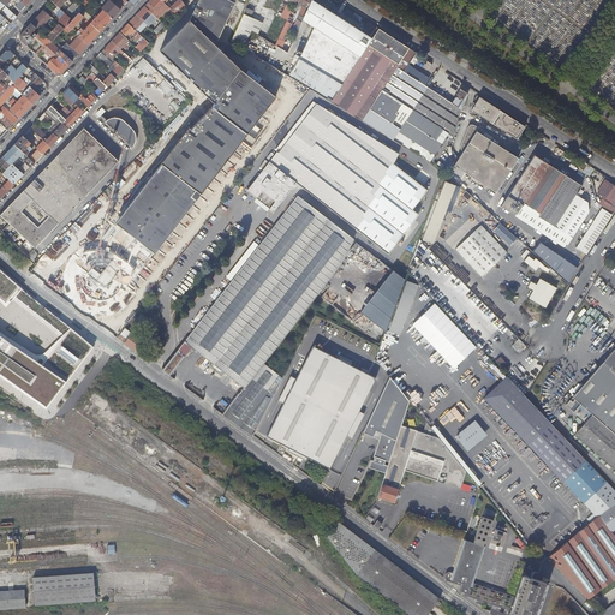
[(18,0),(0,0),(0,1),(3,4),(6,7),(11,0),(13,0),(17,3),(15,6),(22,12),(27,7),(18,0)]
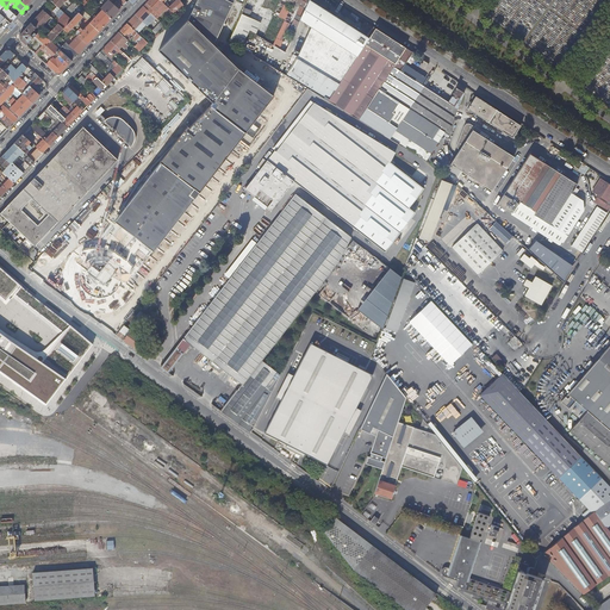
[(112,19),(120,11),(114,5),(111,2),(110,0),(101,8),(103,11),(112,19)]
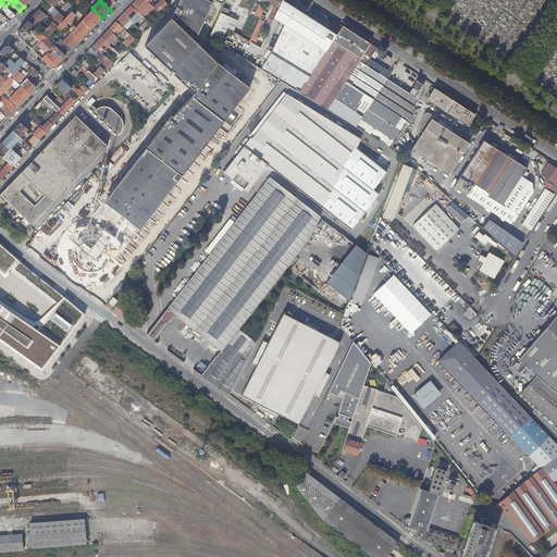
[(151,10),(158,16),(160,13),(153,8),(151,5),(148,2),(145,0),(137,0),(132,7),(143,16),(144,17),(151,10)]
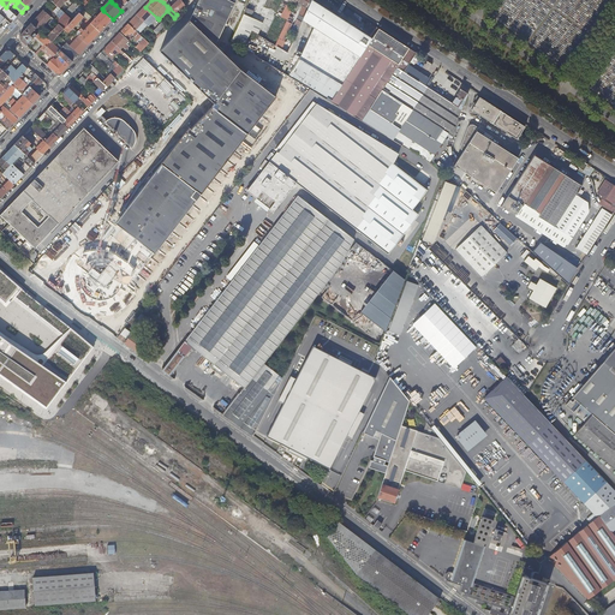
[(236,4),(227,0),(198,0),(190,21),(160,52),(201,91),(231,60),(215,46),(236,4)]
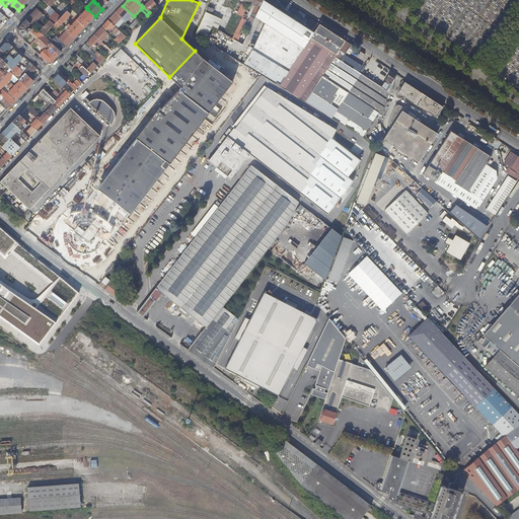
[(149,12),(156,5),(153,0),(150,0),(145,6),(143,7),(149,12)]
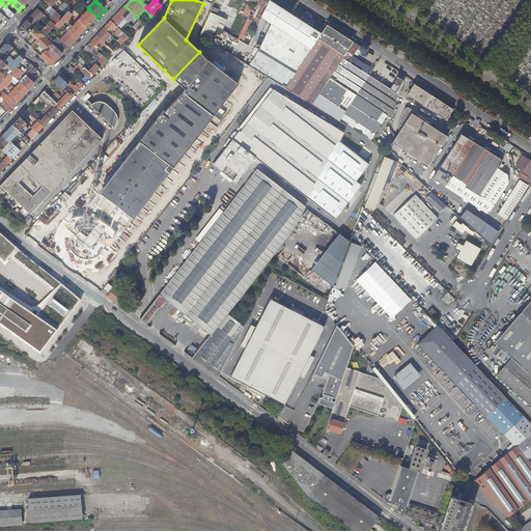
[(261,18),(269,0),(256,0),(255,3),(254,6),(256,7),(257,7),(259,4),(262,6),(260,10),(259,10),(254,22),(258,24),(261,18)]
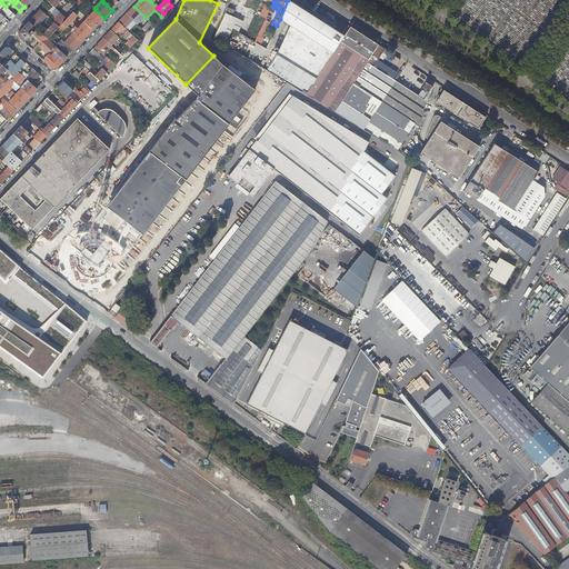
[(288,0),(280,19),(291,27),(333,53),(345,36),(327,25),(320,20),(290,0),(288,0)]
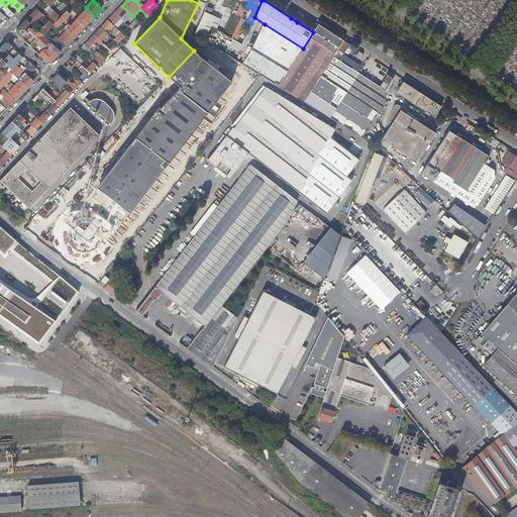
[(56,10),(63,16),(67,11),(69,9),(70,8),(64,2),(56,10)]
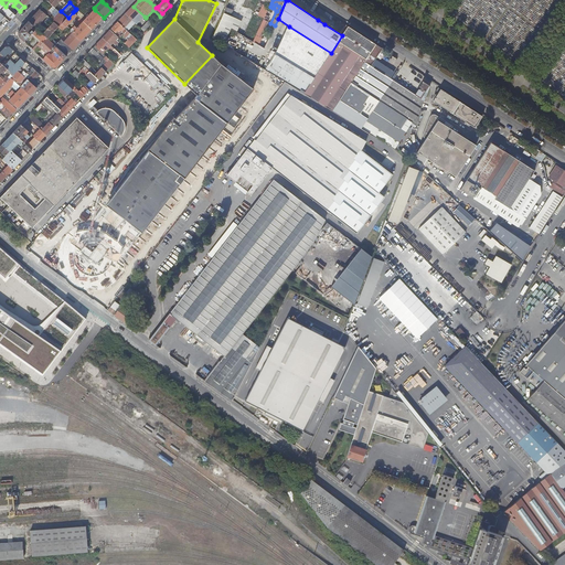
[(3,10),(13,19),(16,16),(6,7),(3,10)]
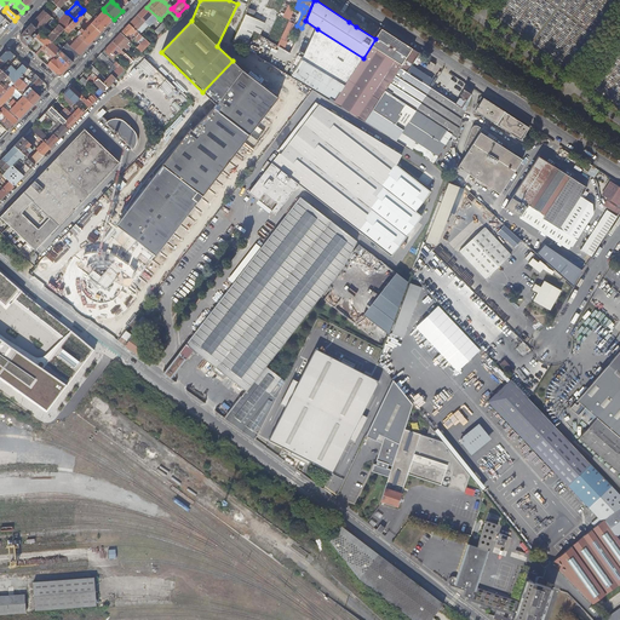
[(58,7),(53,12),(58,17),(58,18),(61,19),(65,15),(65,13),(61,9),(58,7)]
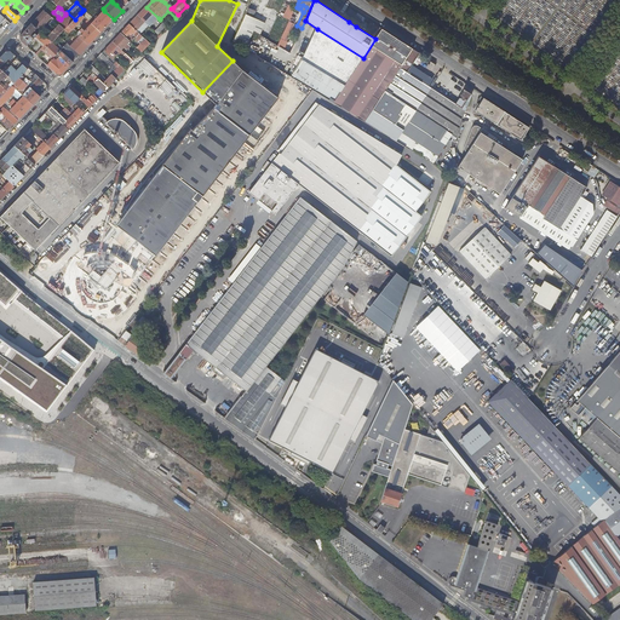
[(138,16),(150,28),(159,18),(147,7),(138,16)]
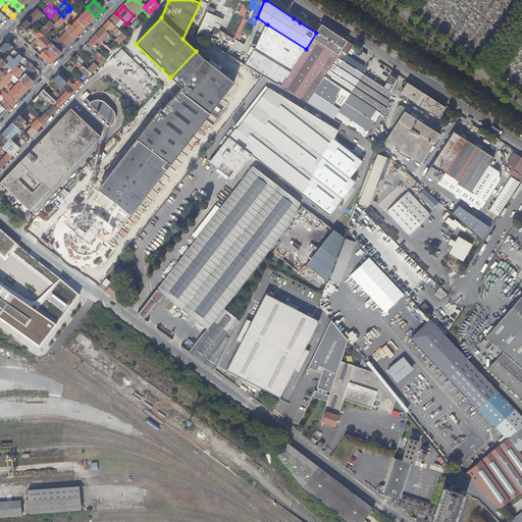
[(309,16),(294,6),(292,11),(297,14),(303,17),(306,20),(309,16)]
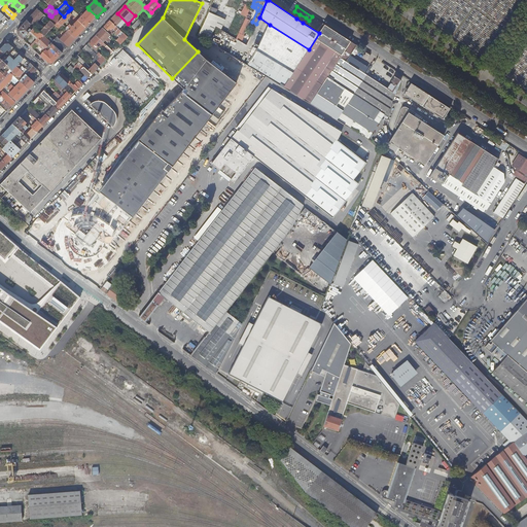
[(38,9),(44,14),(50,21),(56,25),(58,23),(62,18),(56,12),(51,16),(49,15),(49,14),(45,10),(41,7),(38,9)]
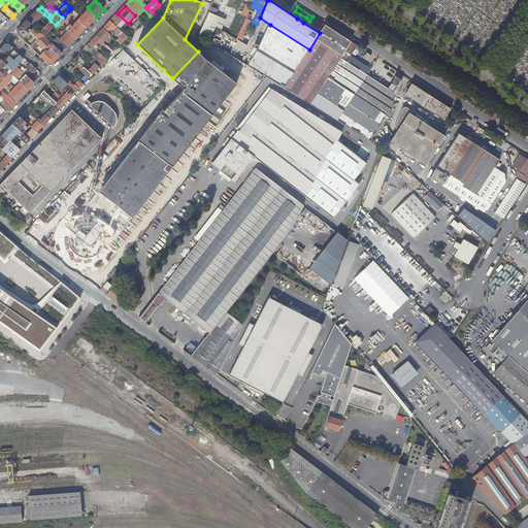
[(218,9),(211,7),(209,12),(216,15),(218,9)]
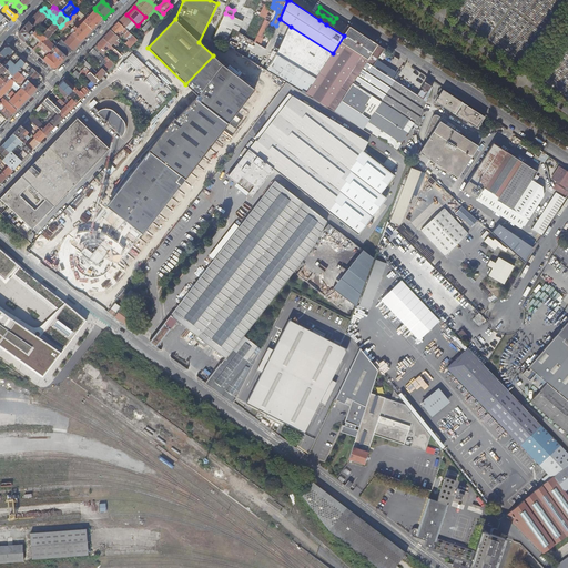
[(29,21),(34,26),(37,28),(48,16),(41,10),(40,9),(29,21)]
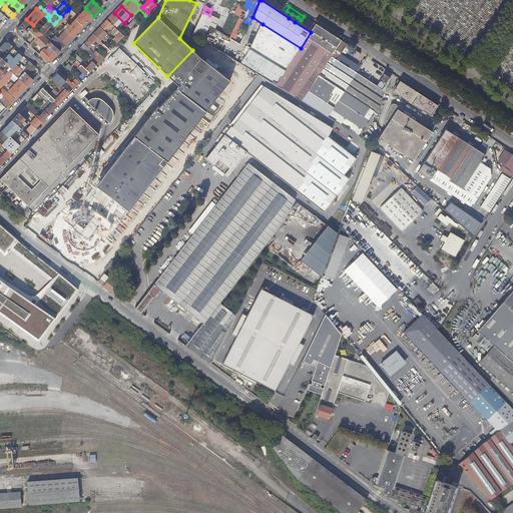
[(76,16),(68,9),(66,11),(84,27),(94,16),(86,9),(81,14),(80,13),(79,14),(80,15),(77,18),(75,16),(76,16)]
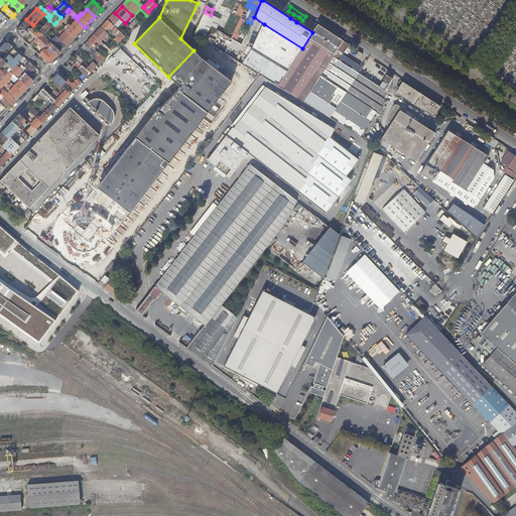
[(56,22),(60,25),(63,28),(65,26),(61,24),(70,15),(76,21),(71,26),(69,24),(63,29),(67,31),(74,38),(85,27),(67,11),(62,16),(60,17),(56,22)]
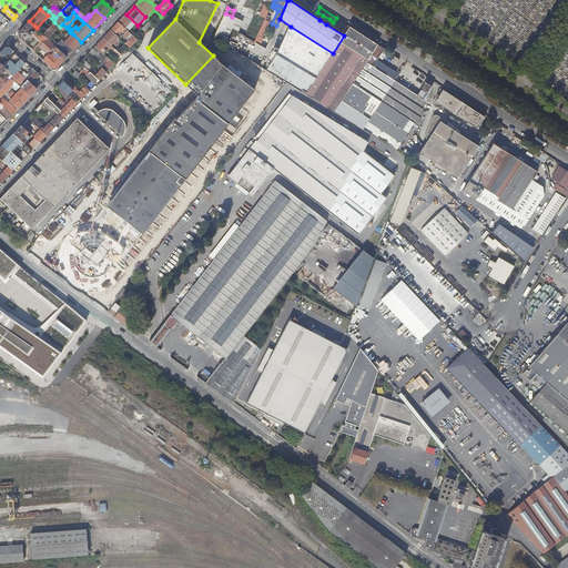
[(214,39),(224,46),(232,29),(239,32),(243,21),(232,17),(225,13),(214,39)]
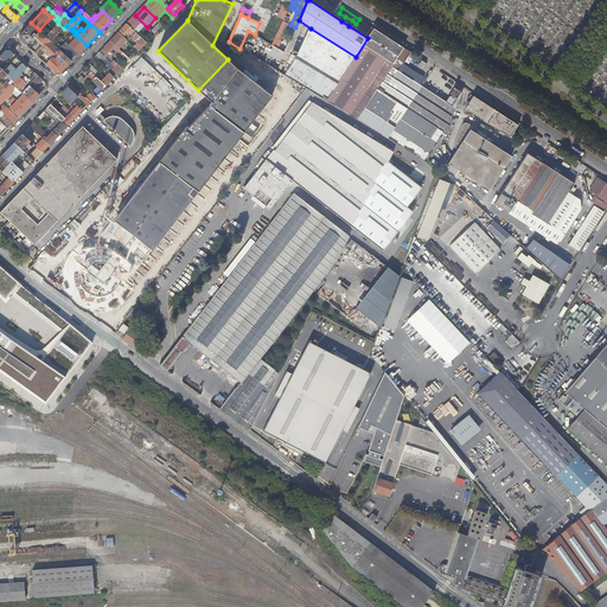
[(127,24),(134,31),(140,24),(147,30),(148,29),(147,27),(135,16),(127,24)]
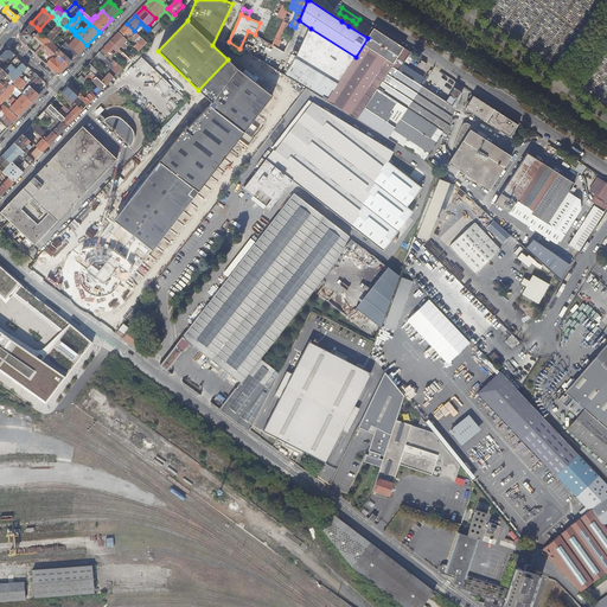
[(285,19),(273,45),(278,49),(281,42),(281,40),(289,21),(288,21),(285,19)]
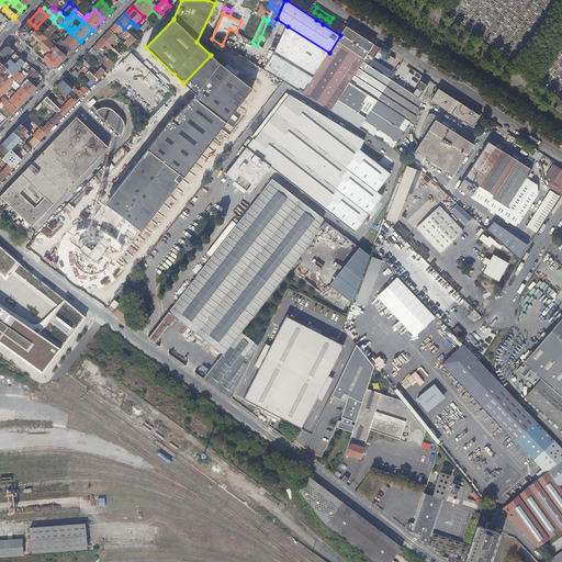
[(32,27),(34,25),(29,21),(19,33),(19,36),(24,42),(31,35),(34,32),(32,31),(30,33),(29,31),(32,27)]
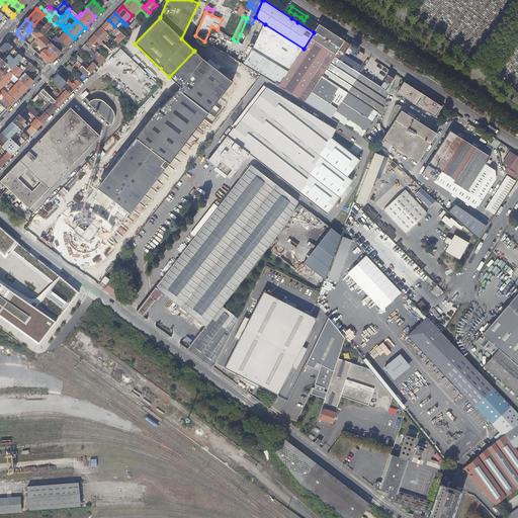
[(130,26),(133,29),(140,22),(137,19),(130,26)]
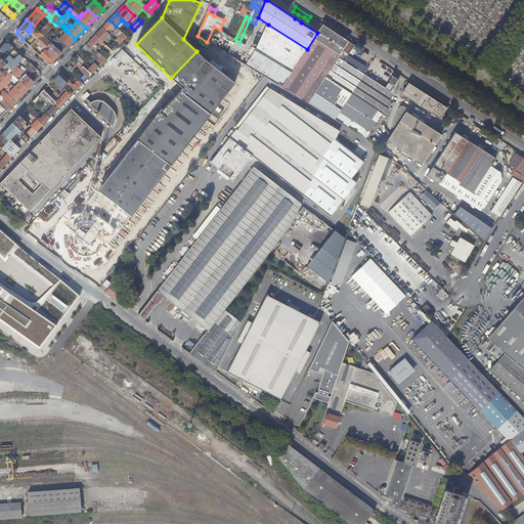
[(44,28),(40,32),(44,36),(45,36),(50,31),(55,25),(50,20),(47,26),(46,25),(44,28)]
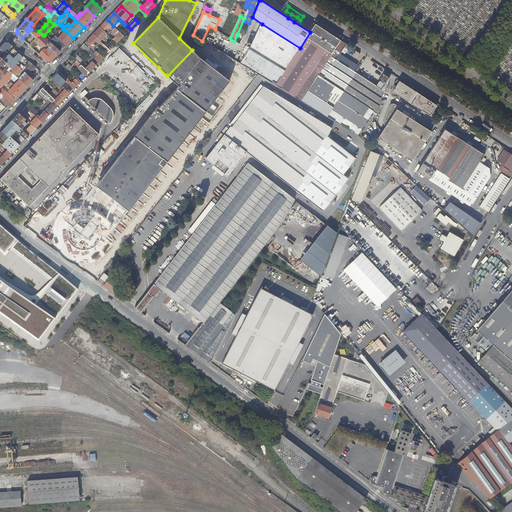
[(113,31),(116,28),(113,26),(107,20),(101,26),(105,30),(107,28),(108,29),(110,28),(111,29),(110,29),(113,31)]
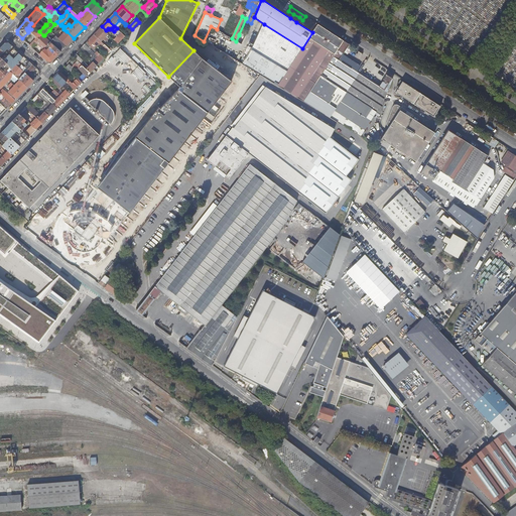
[(253,48),(252,50),(271,62),(287,73),(302,48),(264,24),(254,44),(253,48)]
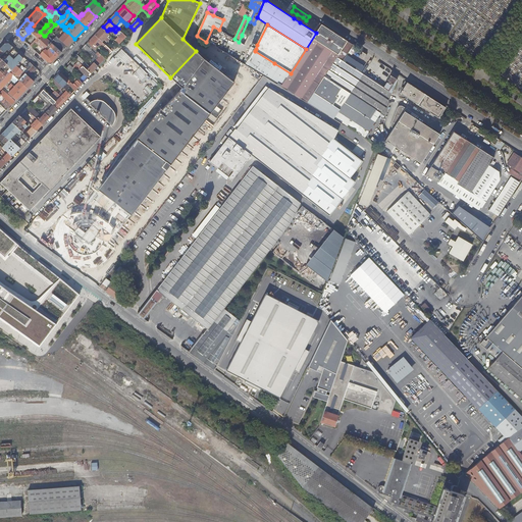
[(324,77),(347,42),(321,24),(317,31),(316,33),(311,42),(306,49),(291,73),(281,88),(308,103),(324,77)]
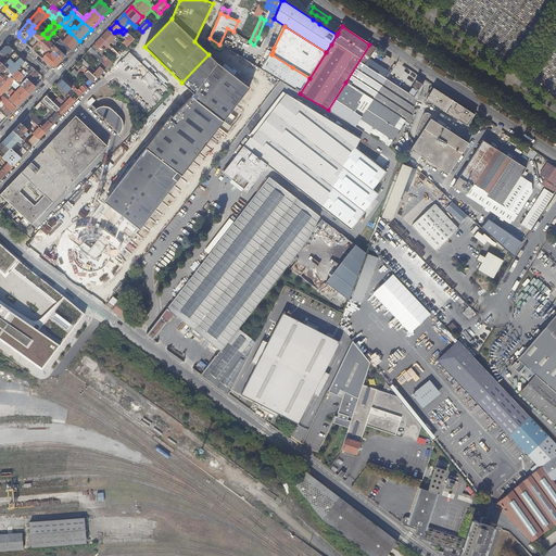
[(35,30),(34,32),(30,35),(39,41),(33,49),(35,51),(39,46),(40,45),(47,38),(42,34),(37,28),(35,30)]
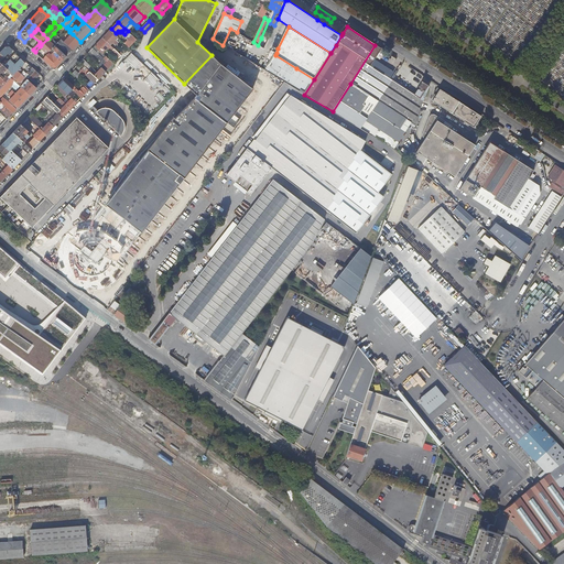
[(102,39),(110,46),(114,43),(116,45),(119,42),(116,40),(118,38),(110,31),(102,39)]
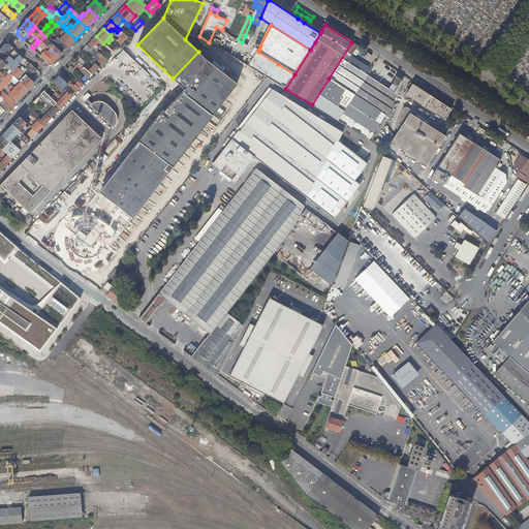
[(117,41),(122,45),(128,37),(120,29),(117,32),(121,37),(117,41)]
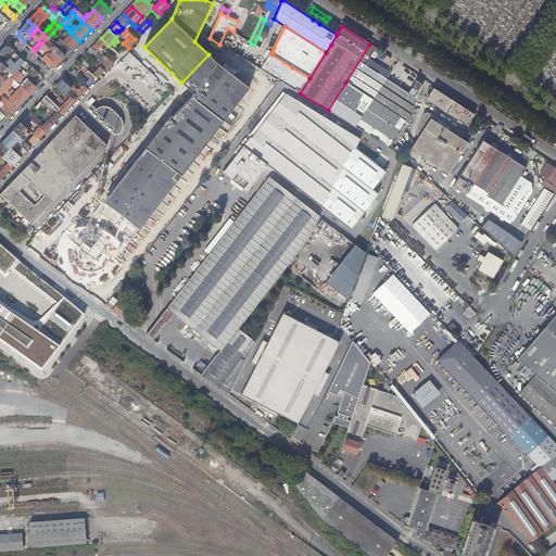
[(72,50),(79,41),(72,34),(70,37),(68,36),(64,42),(72,50)]
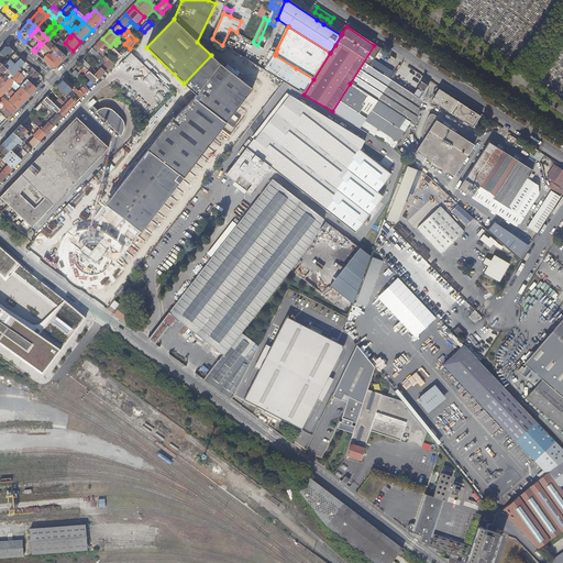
[(234,51),(255,64),(264,48),(263,48),(243,36),(234,51)]
